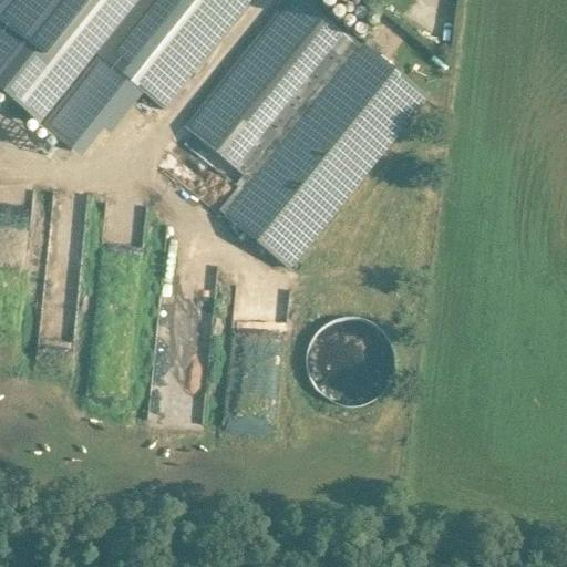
[(0,0),(0,93),(38,124),(93,54),(136,0),(0,0)]
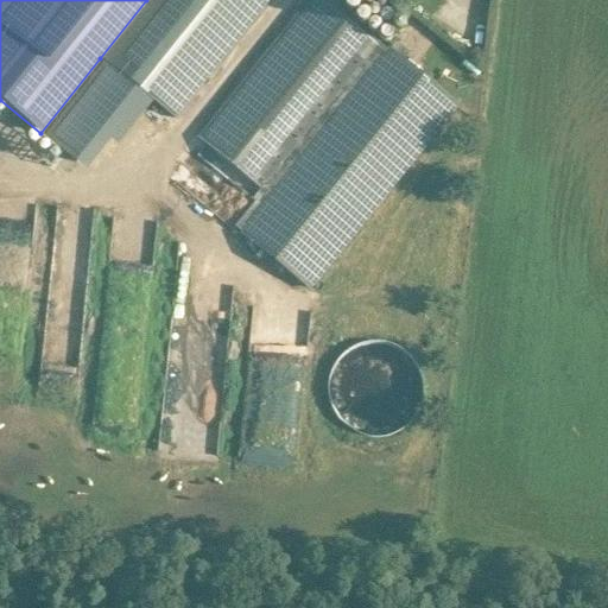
[(146,0),(100,58),(137,88),(145,95),(153,102),(173,119),(267,0),(146,0)]
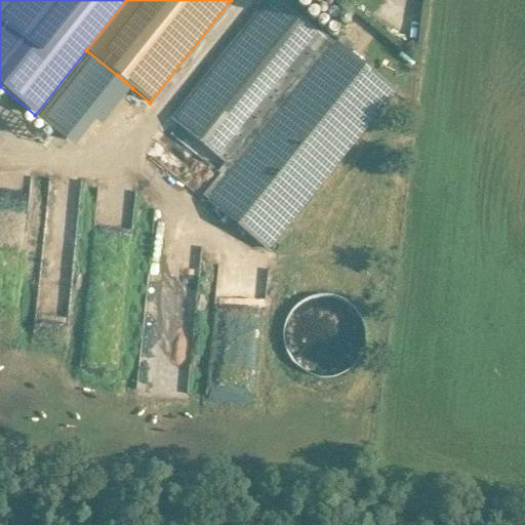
[(279,0),(266,0),(170,119),(224,162),(216,172),(219,175),(202,197),(269,249),(395,93),(279,0)]
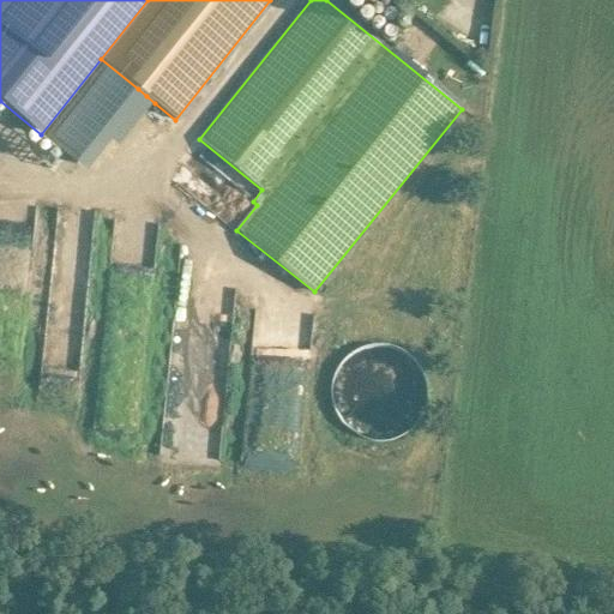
[(185,167),(174,179),(212,214),(222,203),(185,167)]
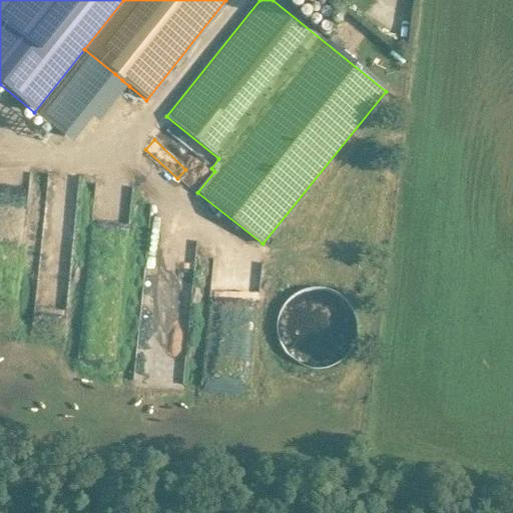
[(306,365),(315,366),(323,365),(331,363),(338,359),(344,353),(349,347),(353,339),(355,331),(355,323),(353,315),(350,307),(345,300),(339,295),(332,290),(324,288),(316,287),(308,288),(300,290),(293,294),(286,299),(281,306),(278,314),(276,322),(276,330),(278,338),(281,346),(286,352),(292,358),(299,362),(306,365)]
